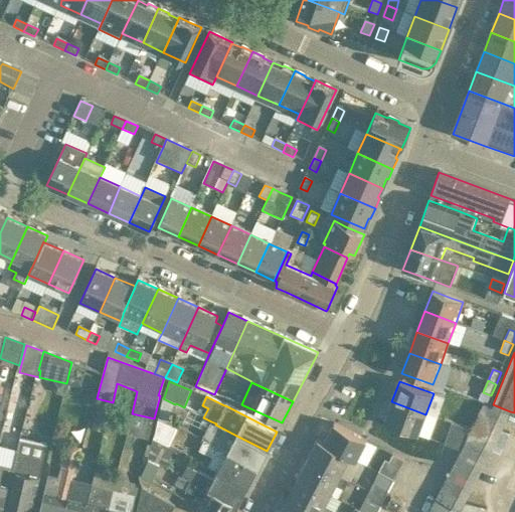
[(166,423),(175,404),(163,398),(159,419),(166,423)]
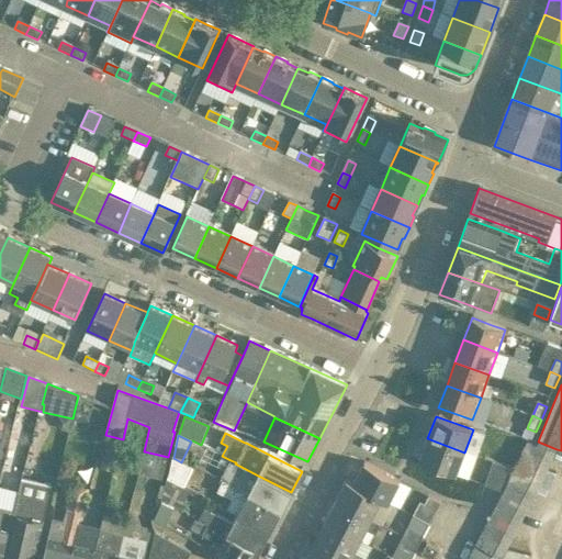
[(456,476),(464,453),(427,438),(418,461),(456,476)]
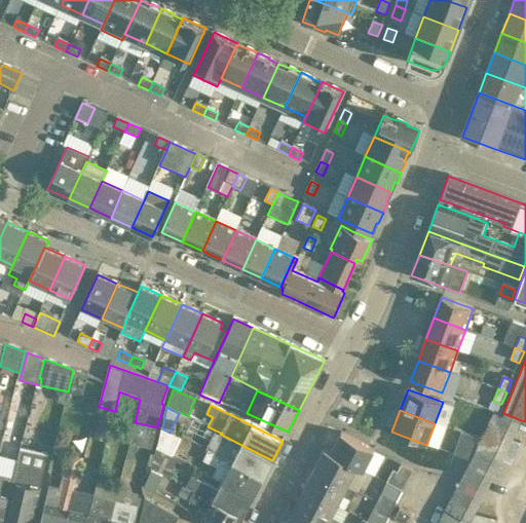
[(100,412),(94,439),(107,442),(113,415),(100,412)]
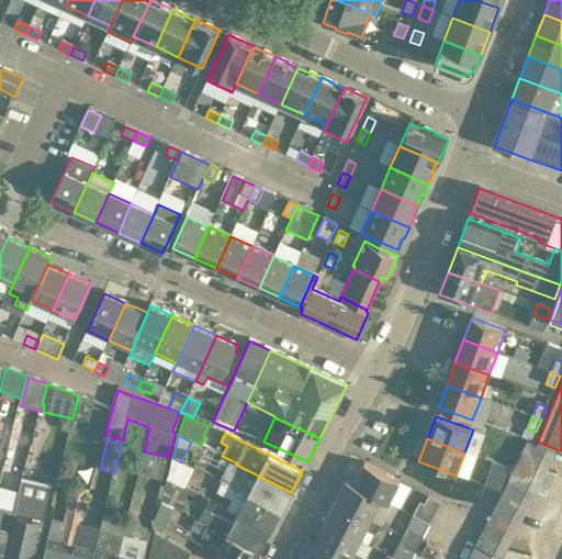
[(492,515),(469,558),(531,558),(507,550),(536,492),(547,498),(557,474),(546,470),(557,449),(538,442),(536,446),(528,443),(527,443),(514,473),(503,493),(492,515)]
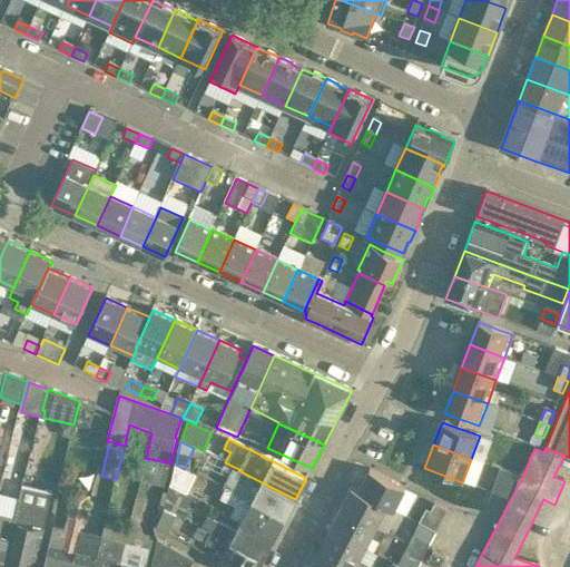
[(522,451),(513,449),(509,461),(518,465),(522,451)]
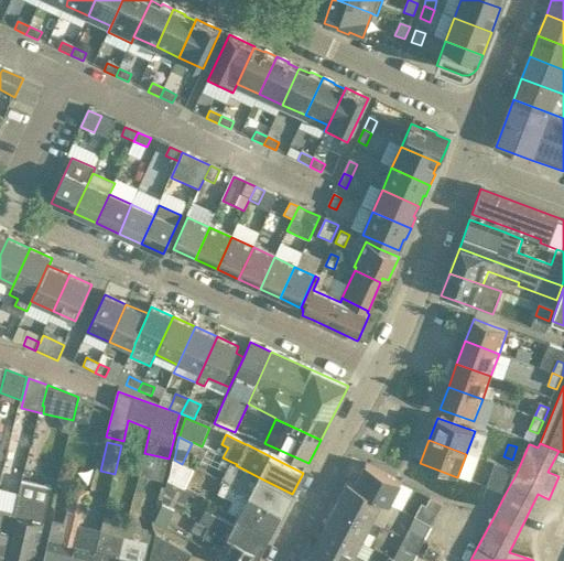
[(144,453),(139,477),(162,483),(169,459),(144,453)]
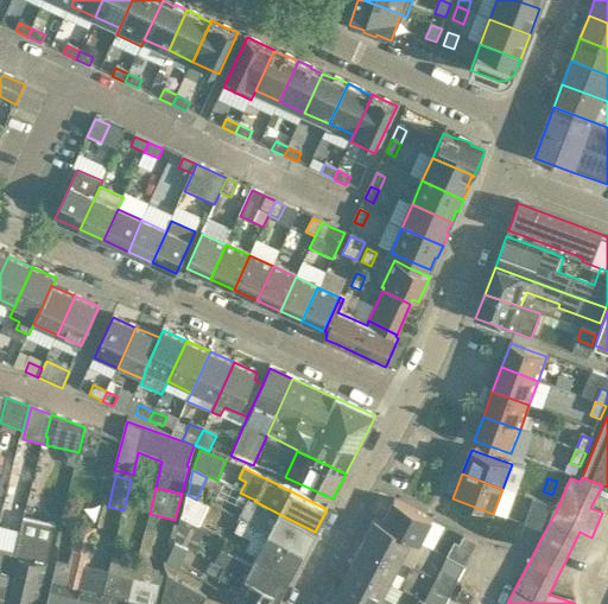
[(188,495),(183,512),(203,521),(210,507),(196,500),(188,495)]
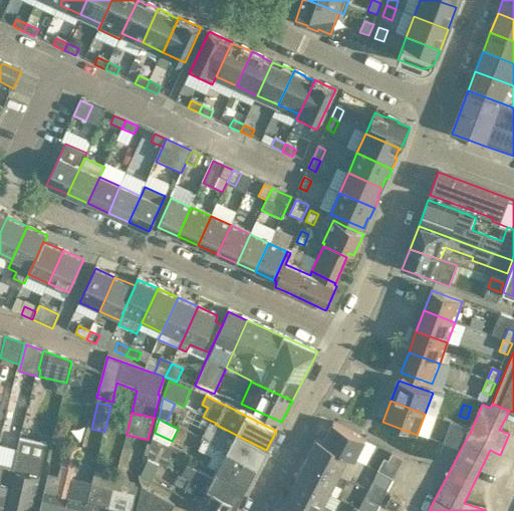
[(266,450),(236,435),(215,424),(216,423),(211,421),(202,440),(204,441),(203,441),(214,447),(257,468),(266,450)]
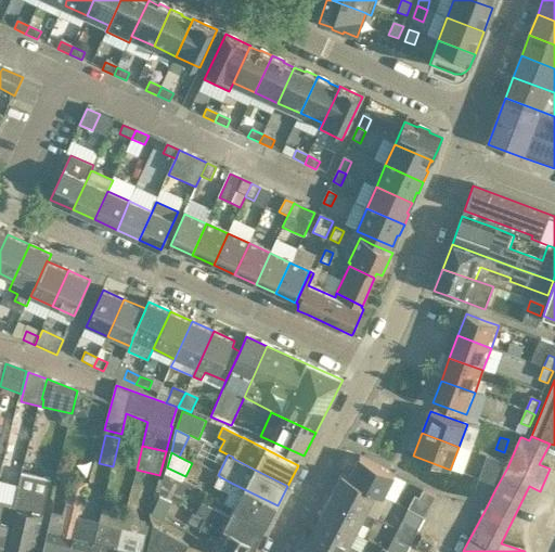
[(360,458),(349,478),(349,479),(376,493),(375,493),(384,498),(395,476),(360,458)]
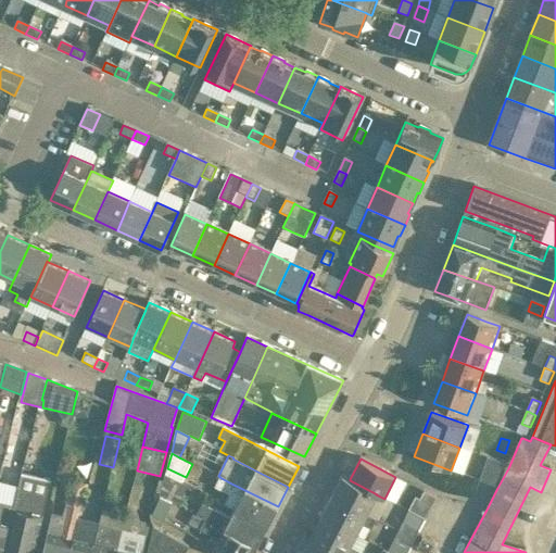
[(497,488),(508,468),(489,461),(481,481),(482,481),(497,488)]
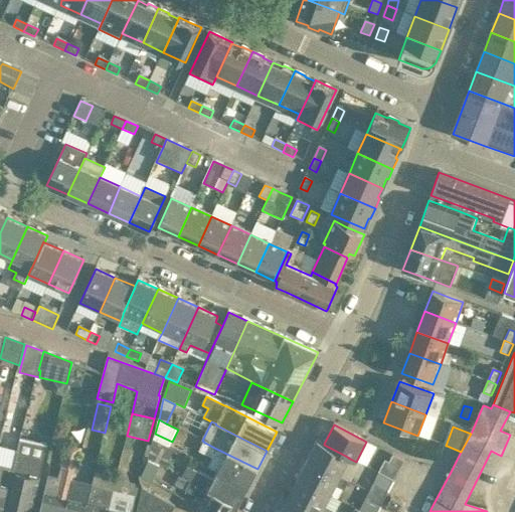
[(343,468),(348,458),(349,458),(324,445),(324,444),(318,441),(307,461),(339,477),(343,468)]
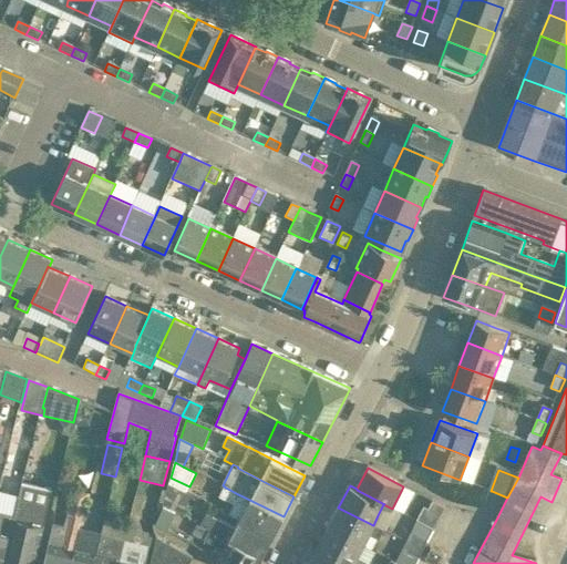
[(284,516),(236,493),(224,486),(219,496),(234,504),(229,514),(240,520),(239,521),(272,537),(284,516)]
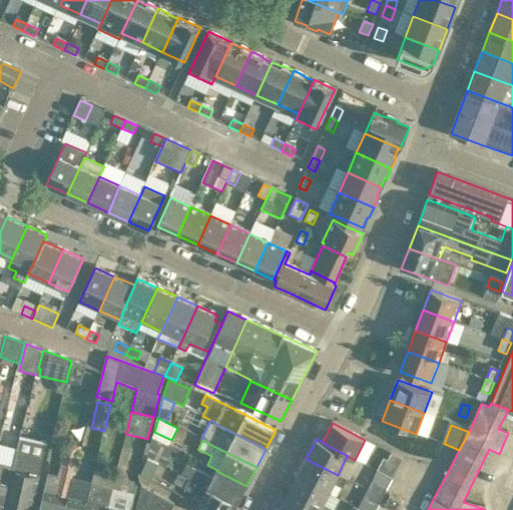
[(64,509),(66,499),(71,482),(80,447),(62,442),(57,464),(61,465),(58,478),(48,476),(39,509),(64,509)]
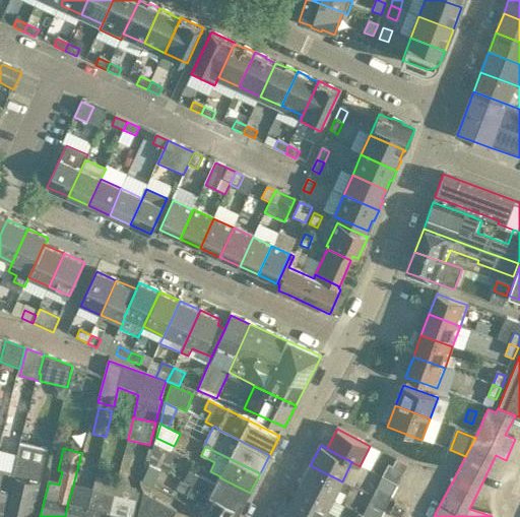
[(153,450),(149,463),(168,472),(174,460),(153,450)]
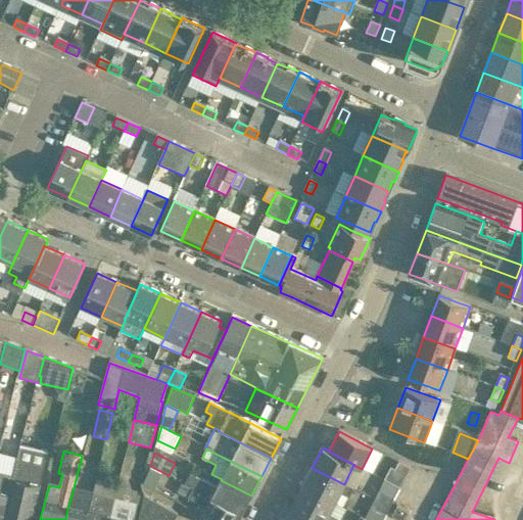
[(407,476),(411,468),(398,462),(394,470),(407,476)]
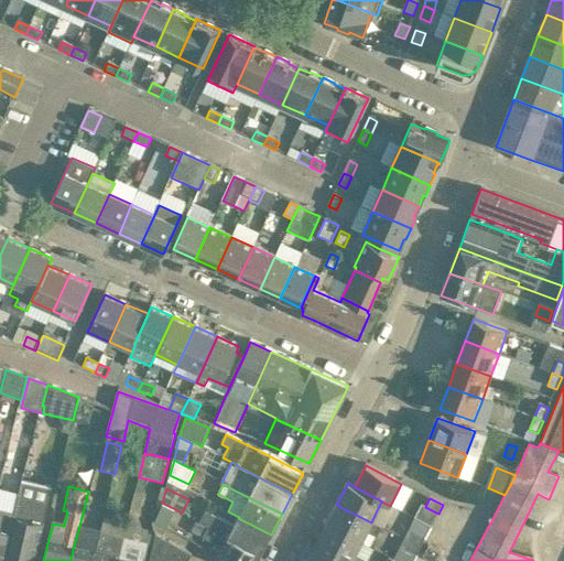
[(34,560),(36,554),(47,506),(18,499),(14,514),(2,560),(34,560)]
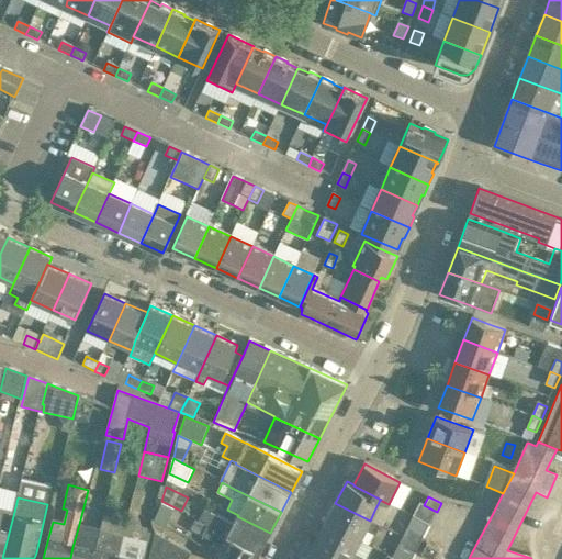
[(370,521),(335,503),(324,524),(359,541),(366,529),(375,535),(380,526),(370,521)]
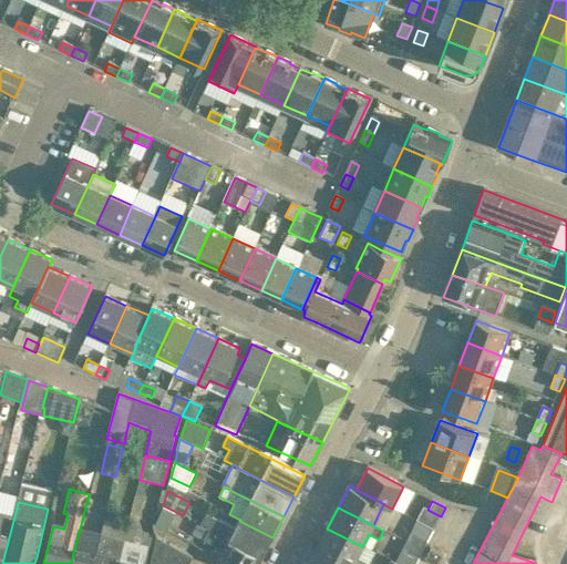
[(2,563),(14,516),(0,512),(0,563),(2,563)]
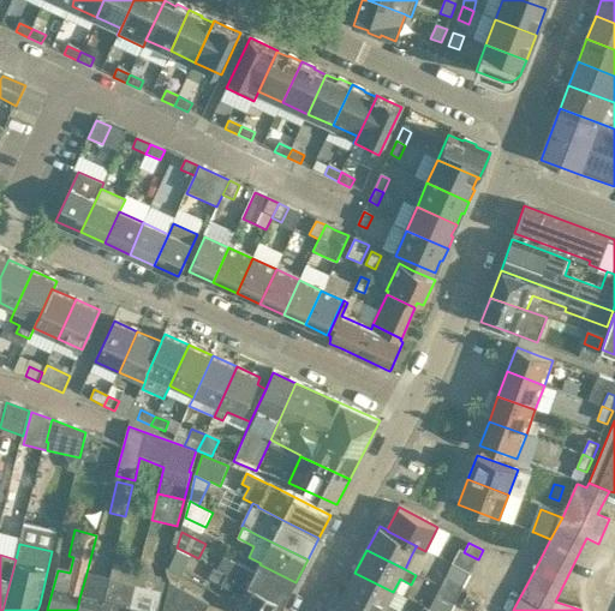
[(285,604),(296,582),(260,564),(255,574),(222,557),(218,568),(215,567),(215,568),(285,604)]
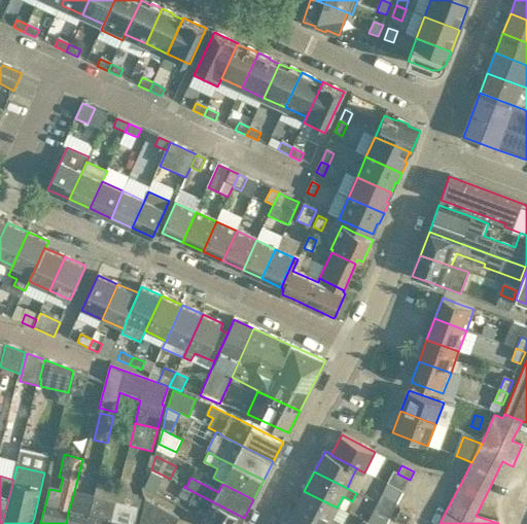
[(241,523),(244,518),(184,487),(179,497),(208,512),(203,522),(205,523),(241,523)]
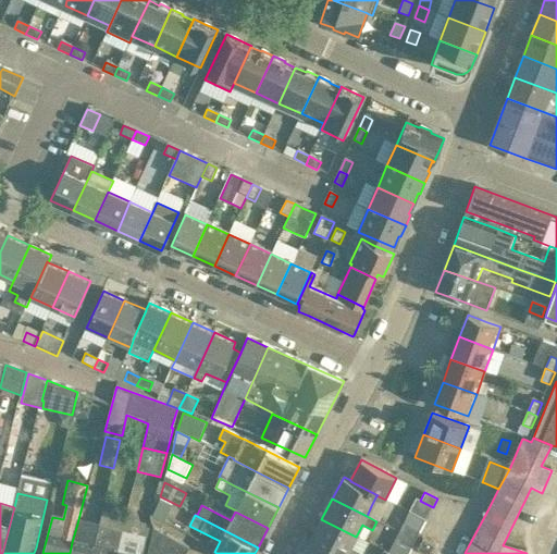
[(356,537),(321,519),(310,540),(336,553),(360,553),(350,548),(356,537)]
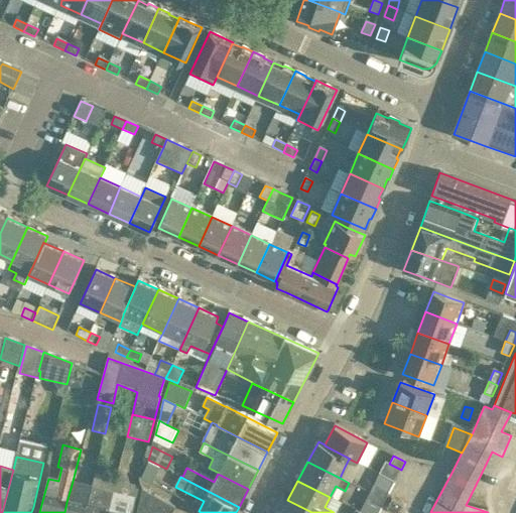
[(86,512),(92,490),(72,485),(67,502),(65,512),(86,512)]
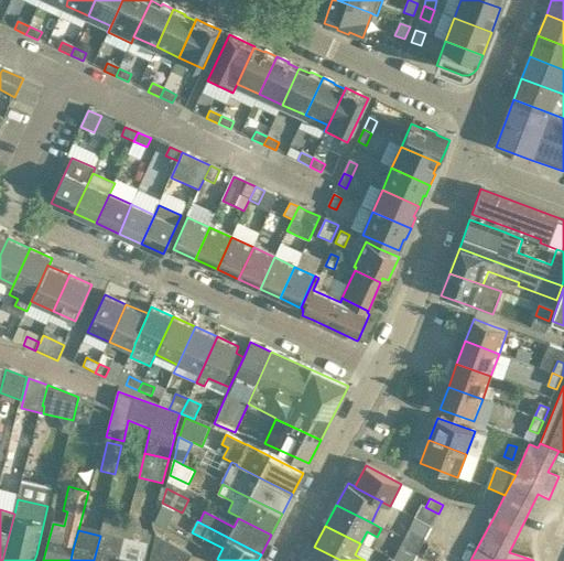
[(408,531),(403,540),(420,548),(424,540),(408,531)]
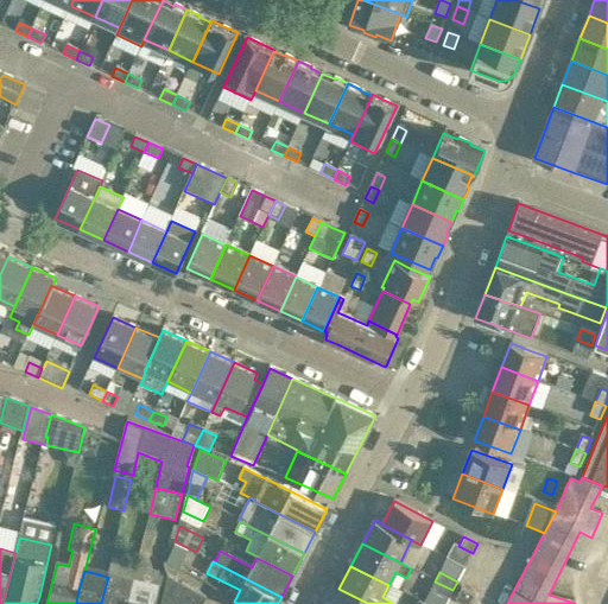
[(127,603),(132,583),(108,577),(101,603),(127,603)]
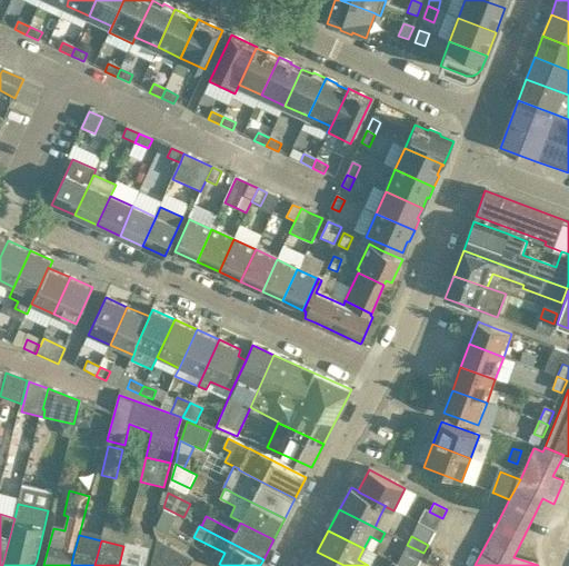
[(190,565),(192,562),(193,560),(157,540),(153,554),(175,565),(190,565)]
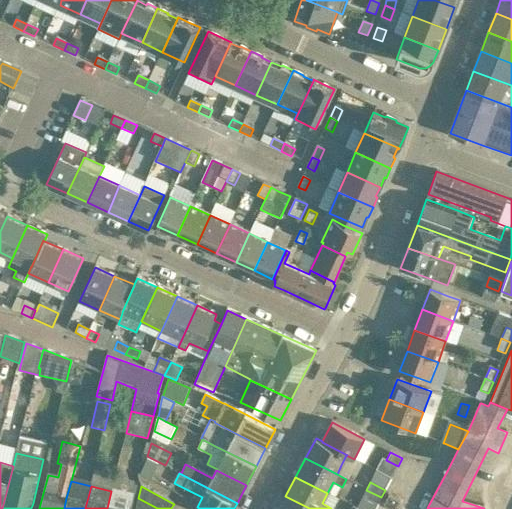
[(377,505),(381,497),(366,490),(362,497),(377,505)]
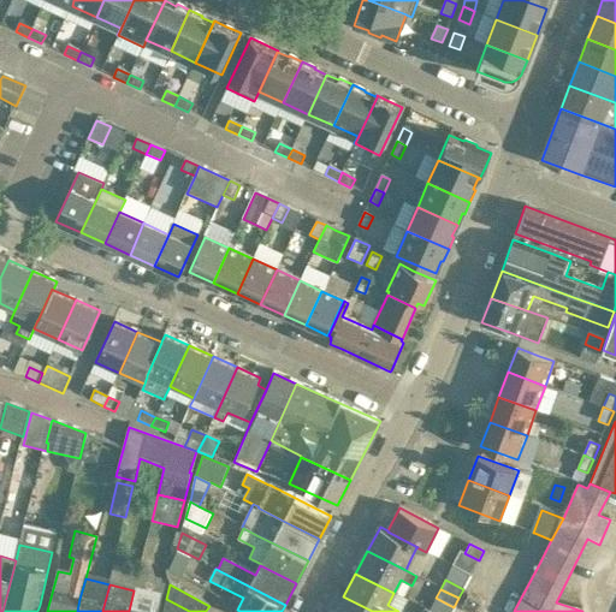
[(158,611),(161,596),(134,590),(129,611),(158,611)]
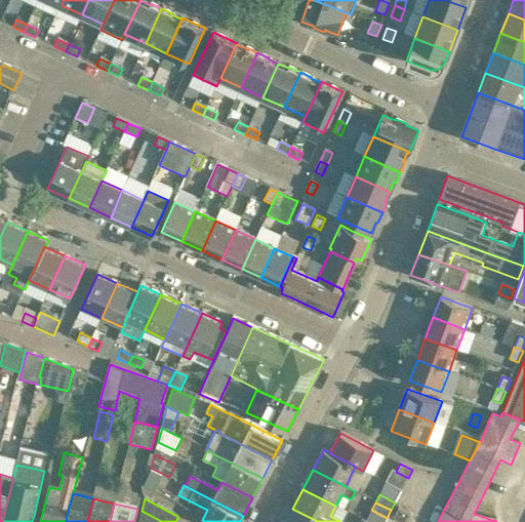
[(317,521),(292,509),(286,521),(317,521)]
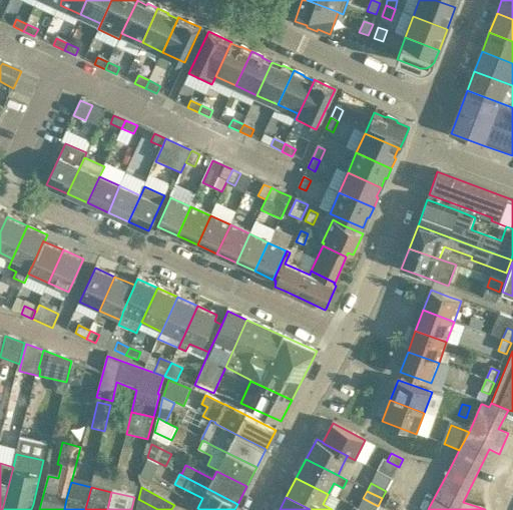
[(397,509),(400,503),(390,497),(384,507),(388,509),(397,509)]
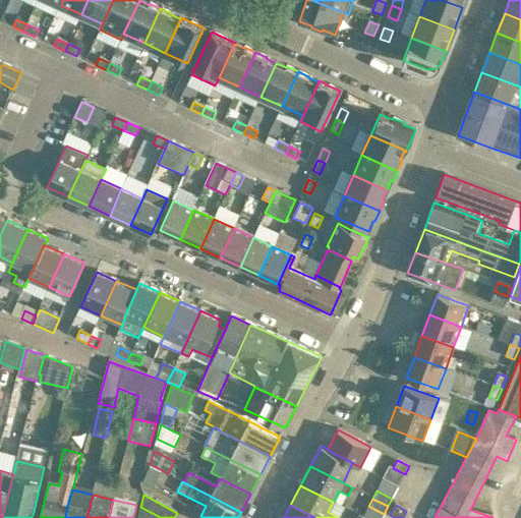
[(160,517),(140,507),(138,517),(160,517)]
